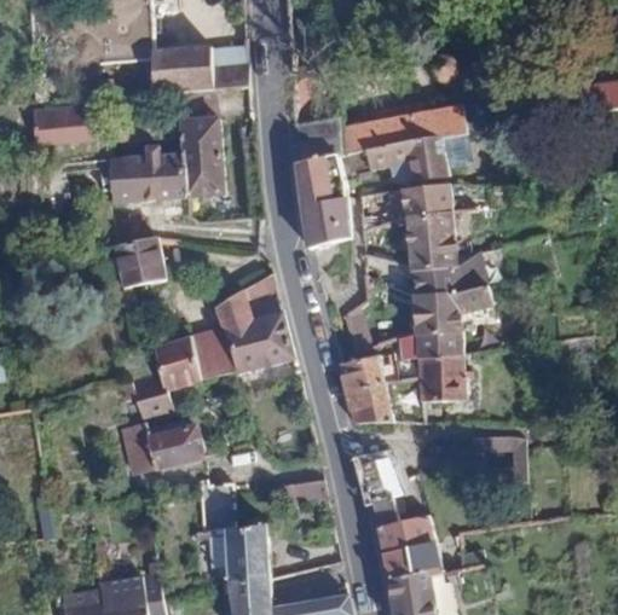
[(96,0),(98,21),(154,17),(151,0),(96,0)]
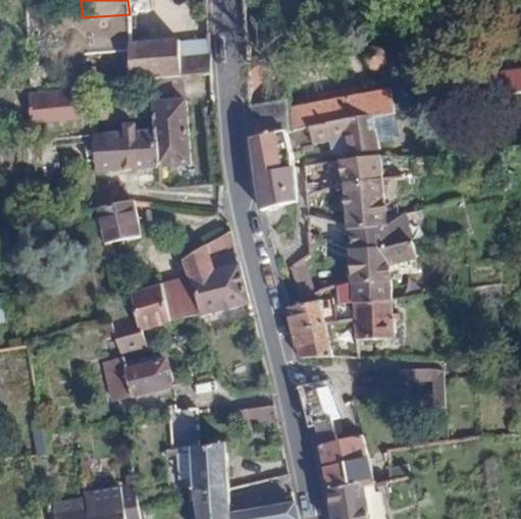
[(127,49),(128,78),(152,75),(183,73),(209,72),(208,58),(207,38),(177,40),(177,39),(126,43),(127,49)]
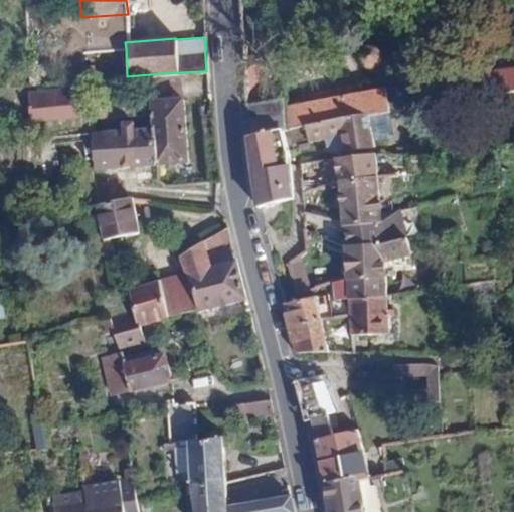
[(368,66),(373,64),(377,61),(379,58),(380,54),(378,50),(377,46),(373,45),(369,44),(364,45),(361,47),(359,50),(359,52),(359,56),(359,58),(360,62),(363,64),(365,65),(368,66)]
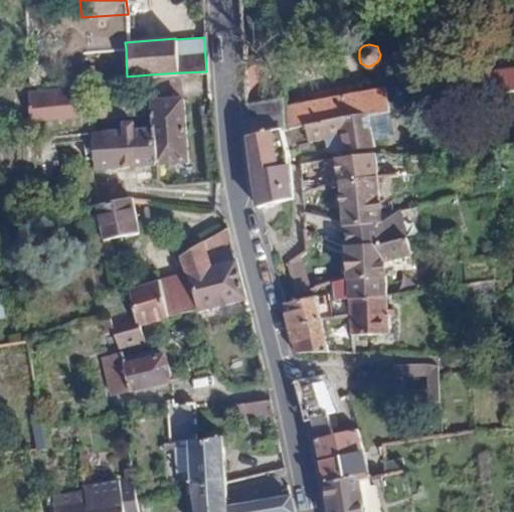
[(252,51),(240,53),(241,80),(244,103),(247,103),(255,102),(252,64),(255,63),(252,51)]
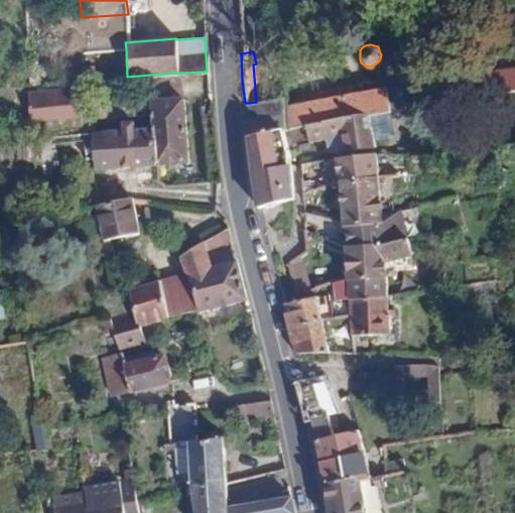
[(479,94),(514,88),(514,68),(476,75),(479,94)]
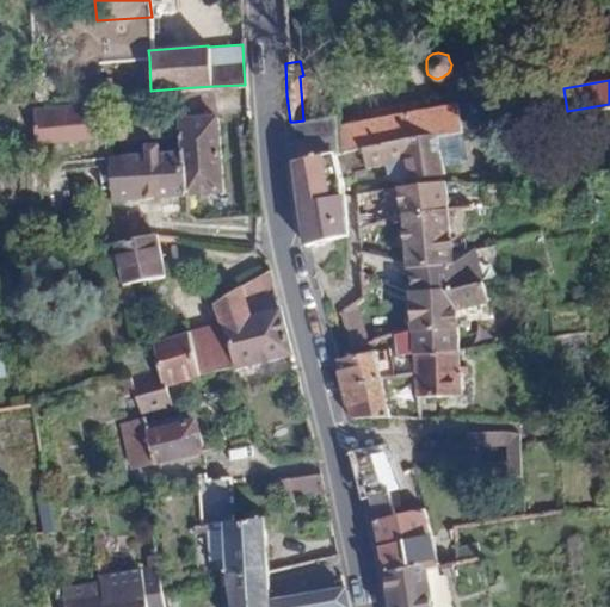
[(214,86),(178,88),(179,118),(215,116),(214,86)]
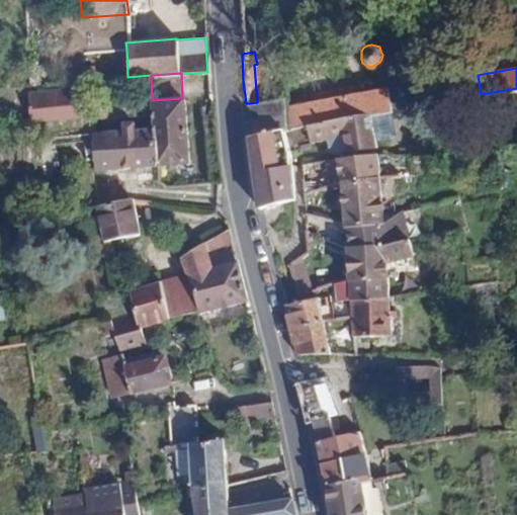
[(389,110),(390,110),(386,88),(356,92),(355,86),(312,93),(312,101),(285,106),(286,113),(289,129),(307,124),(368,114),(389,110)]
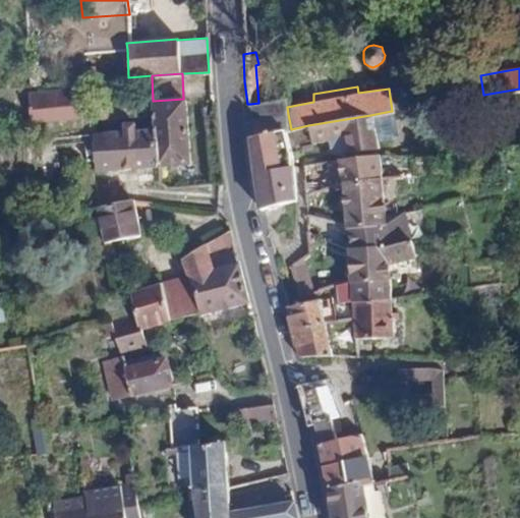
[(79,107),(78,89),(26,91),(27,110),(79,107)]
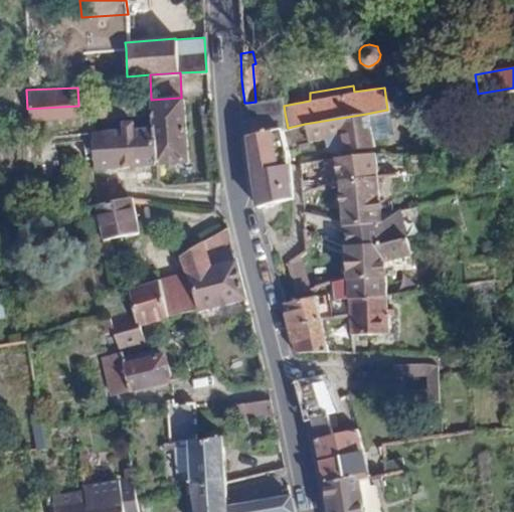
[(283,97),(255,102),(247,103),(248,118),(285,113),(284,106),(283,97)]
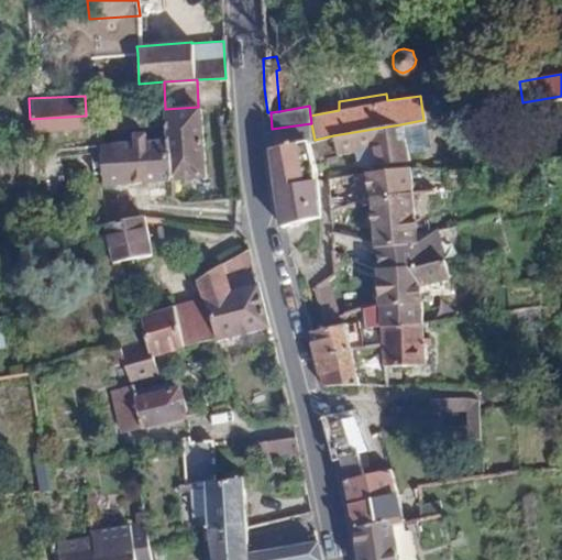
[(167,130),(169,178),(204,176),(198,107),(165,109),(166,113),(167,130)]
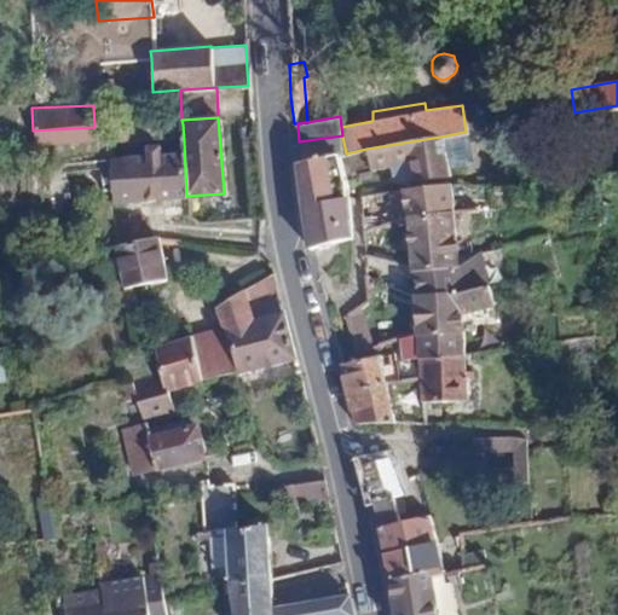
[(440,137),(445,163),(469,160),(465,132),(440,137)]
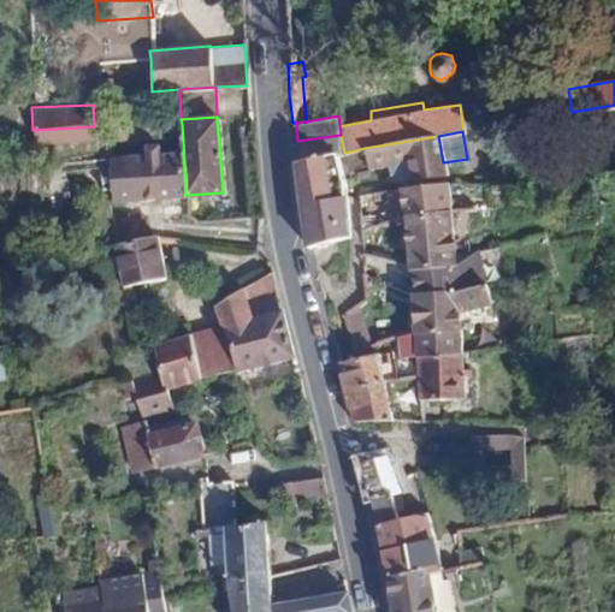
[(341,135),(297,141),(300,160),(344,153),(341,135)]
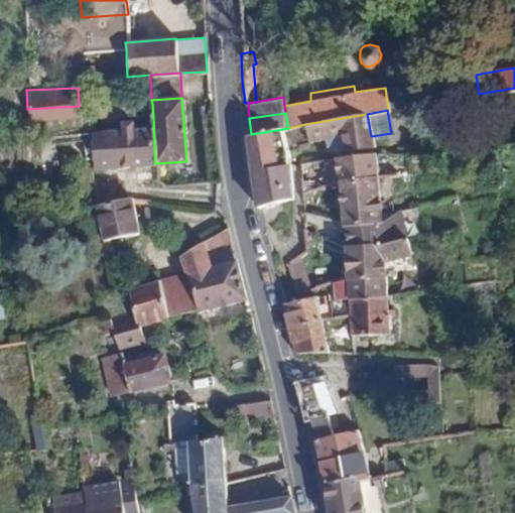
[(371,136),(367,114),(305,124),(307,141),(329,137),(330,144),(337,148),(345,147),(347,148),(372,143),(371,136)]
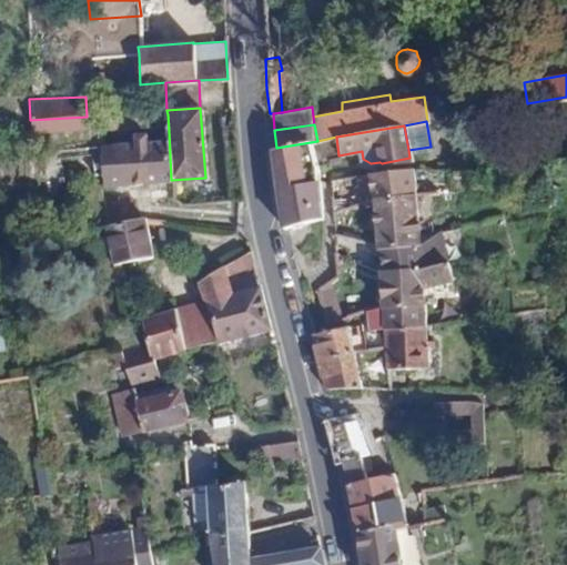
[(102,184),(171,180),(169,131),(138,132),(138,140),(121,141),(121,143),(101,144),(102,184)]
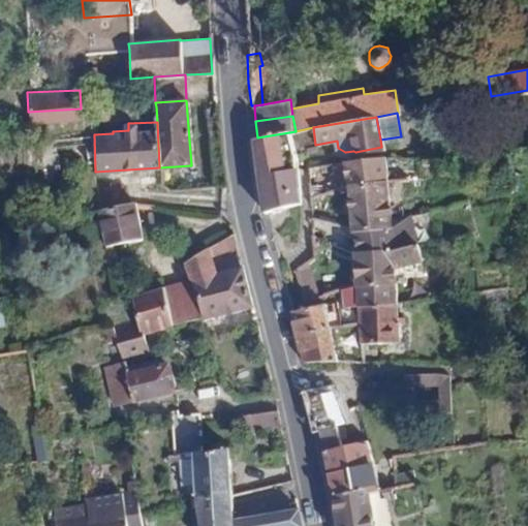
[(257,137),(253,138),(256,163),(258,176),(286,171),(285,156),(293,154),(290,136),(296,134),(296,131),(257,137)]
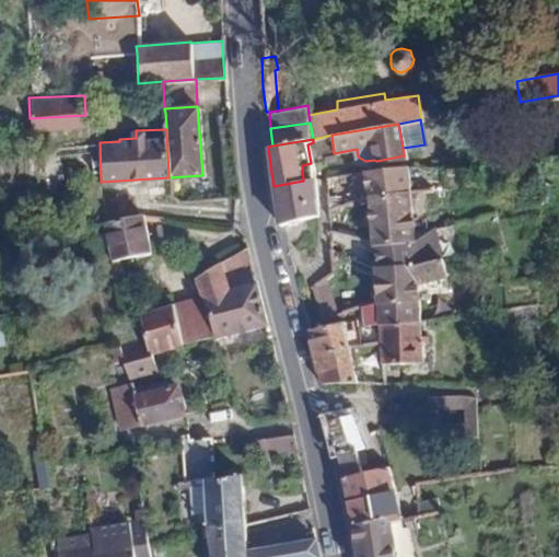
[(407,174),(406,164),(361,170),(364,195),(408,188),(407,174)]
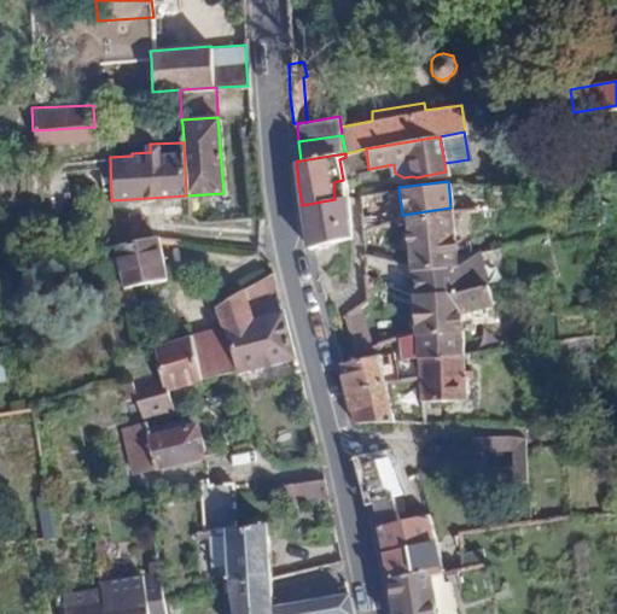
[(452,208),(476,206),(476,189),(449,192),(450,208),(452,208)]
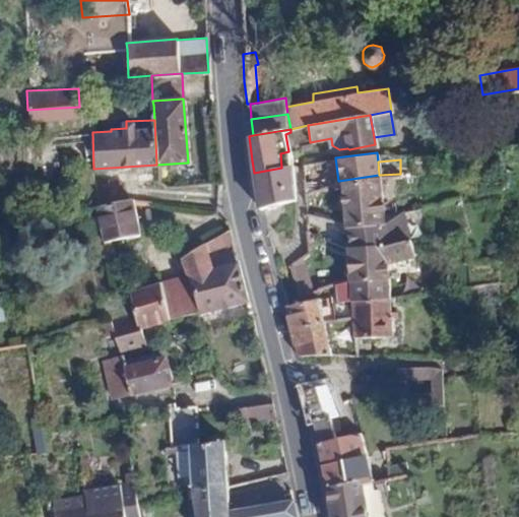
[(285,201),(281,168),(254,173),(260,208),(285,201)]
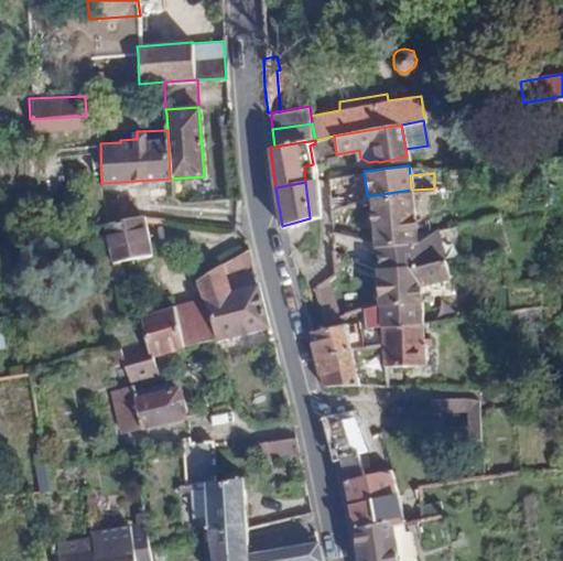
[(367,196),(374,243),(415,238),(414,230),(411,190),(367,196)]
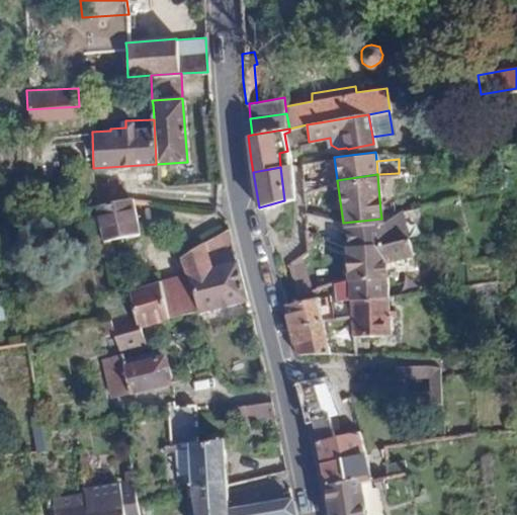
[(128,197),(94,204),(100,239),(100,240),(122,236),(122,235),(137,232),(131,197),(128,197)]
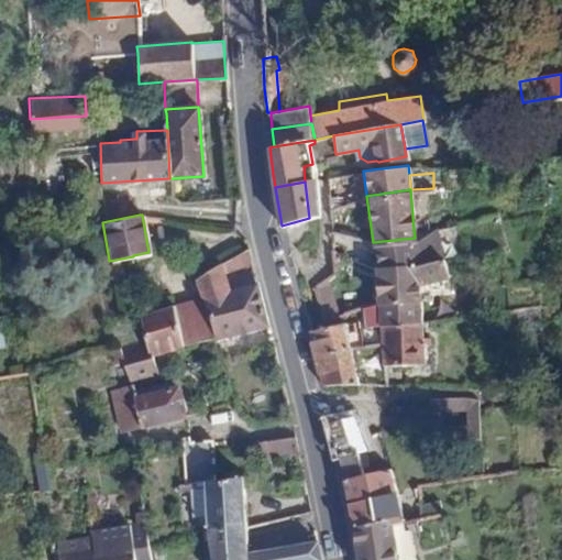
[(442,257),(438,224),(414,230),(415,238),(373,242),(376,267),(412,264),(442,257)]
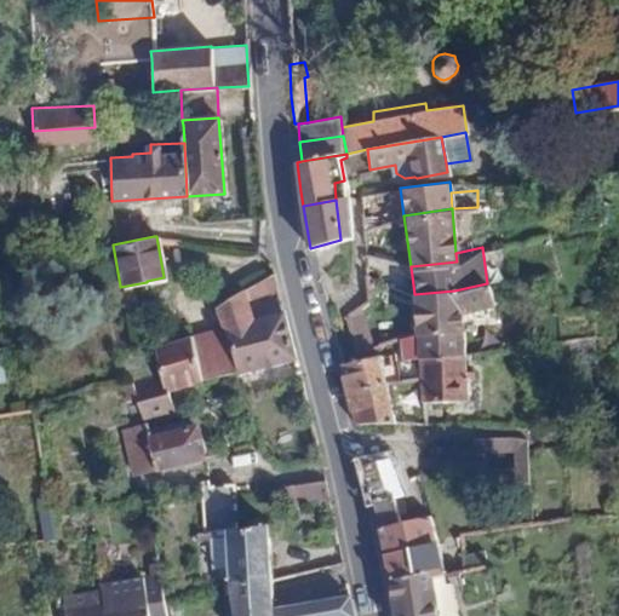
[(275,283),(273,272),(245,288),(247,299),(275,283)]
